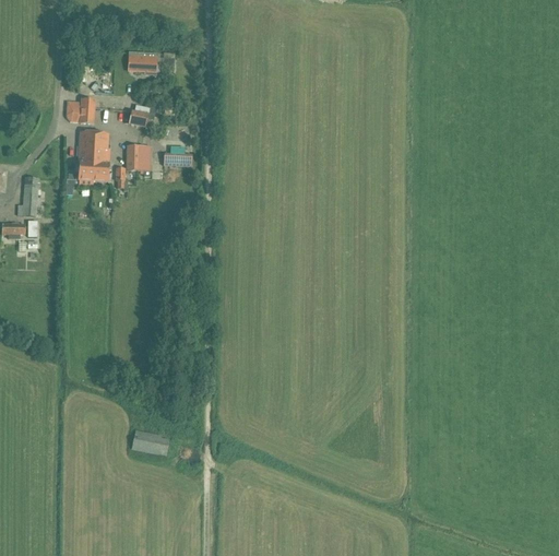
[(157,57),(129,55),(128,70),(156,72),(157,57)]
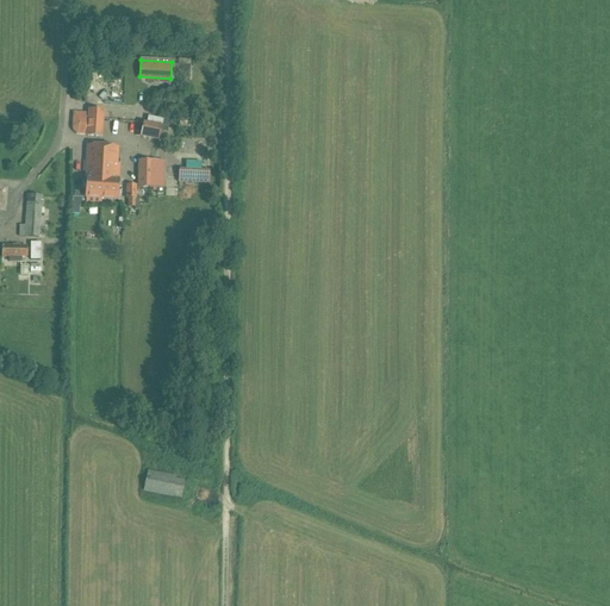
[(87,80),(88,92),(105,89),(104,77),(87,80)]
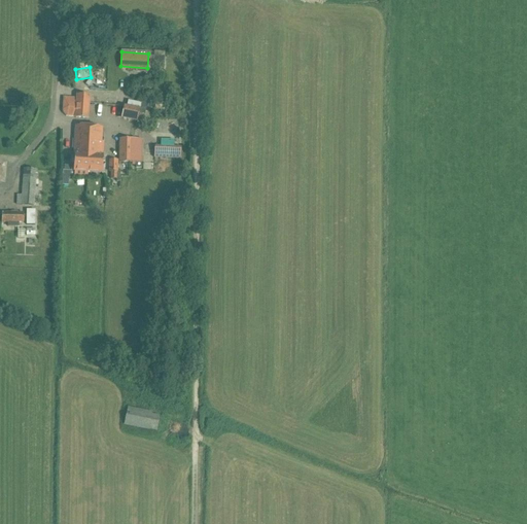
[(98,96),(114,96),(114,88),(98,88),(98,96)]
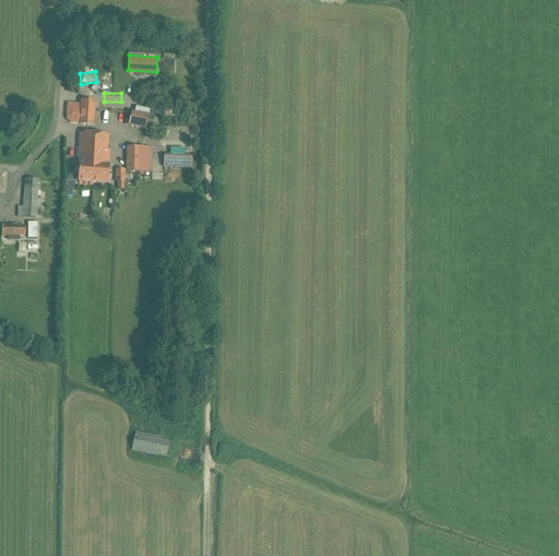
[(69,120),(70,121),(79,121),(79,122),(94,123),(95,99),(81,98),(80,102),(67,101),(66,117),(67,117),(67,118),(67,119),(68,120),(69,120)]
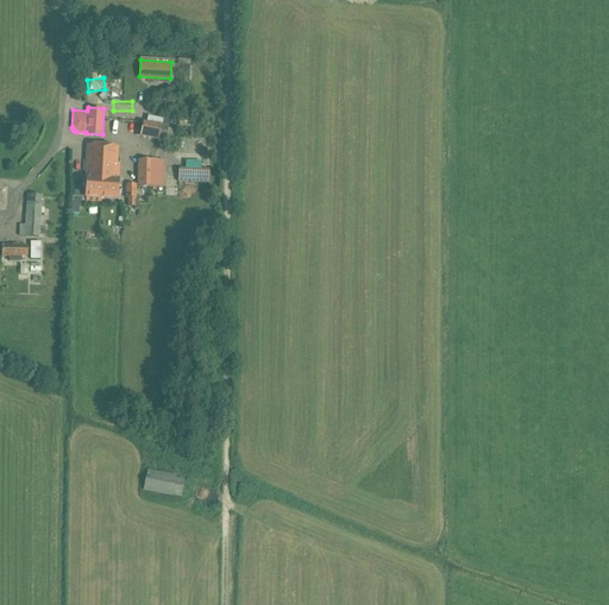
[(162,124),(161,128),(169,131),(173,117),(158,114),(158,117),(148,114),(146,120),(162,124)]
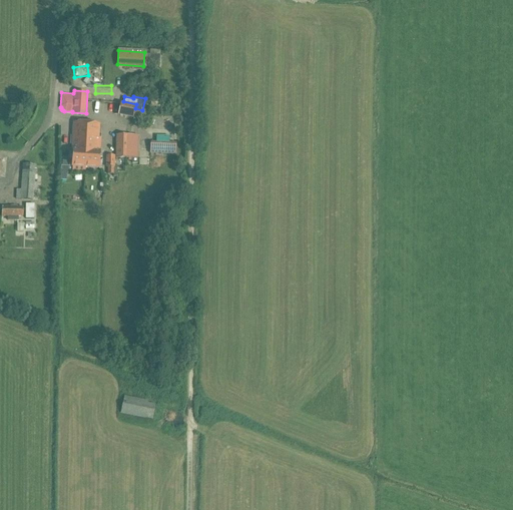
[(136,104),(123,101),(120,101),(117,113),(133,117),(135,108),(136,104)]
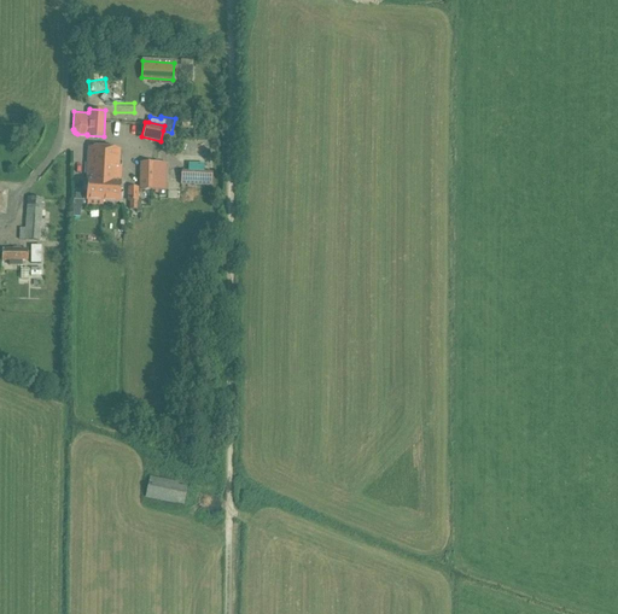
[(121,180),(117,180),(120,147),(88,146),(87,177),(86,177),(86,198),(73,198),(73,215),(79,216),(79,209),(86,205),(100,206),(101,199),(120,200),(121,180)]
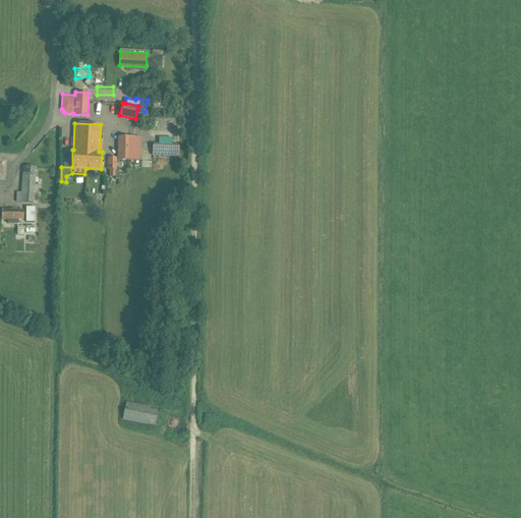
[(140,135),(118,135),(117,159),(139,159),(140,135)]
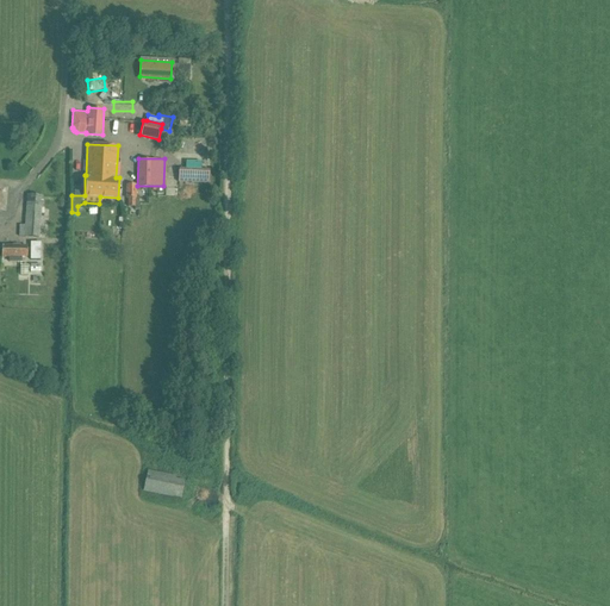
[(200,177),(201,168),(180,167),(180,176),(200,177)]
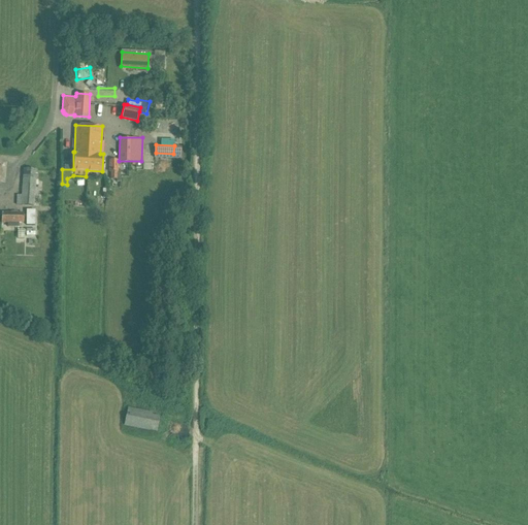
[(174,145),(173,154),(183,154),(183,145),(174,145)]
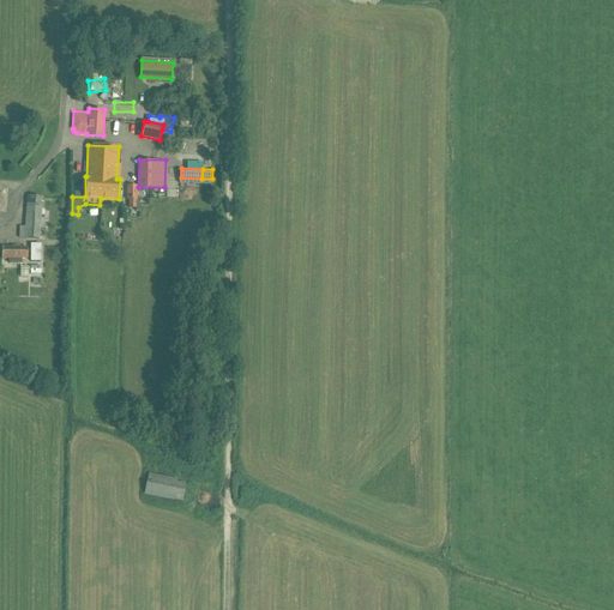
[(127,198),(128,198),(138,198),(138,197),(138,183),(127,183),(127,198)]
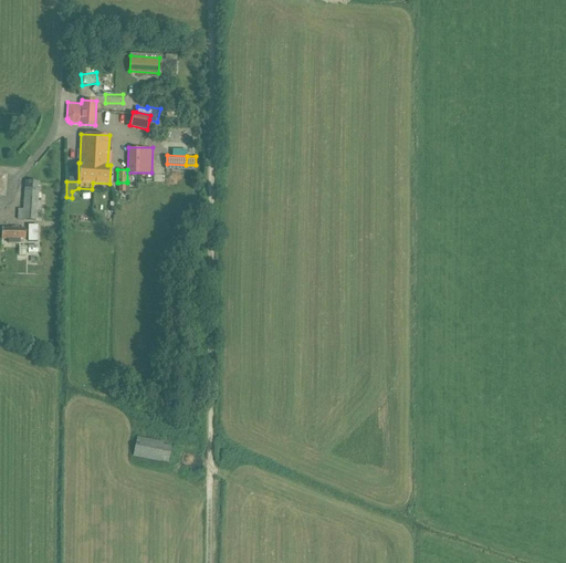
[(127,183),(118,183),(118,190),(125,190),(125,193),(129,193),(129,181),(127,181),(127,183)]
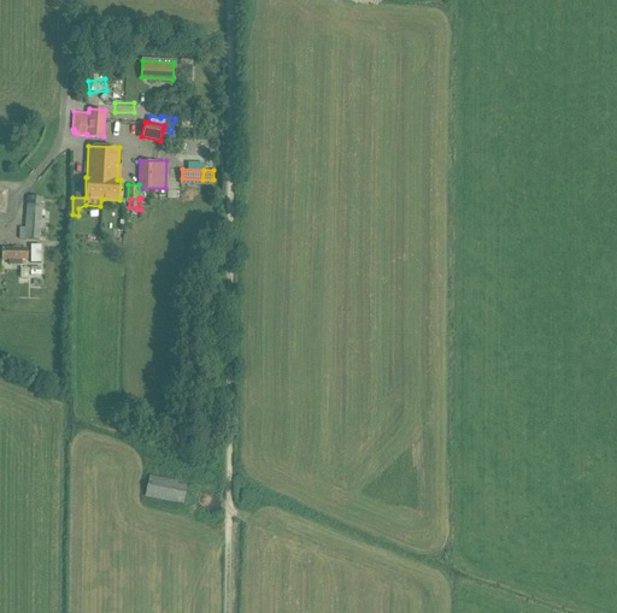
[(42,202),(28,201),(25,225),(19,225),(19,237),(40,239),(42,202)]
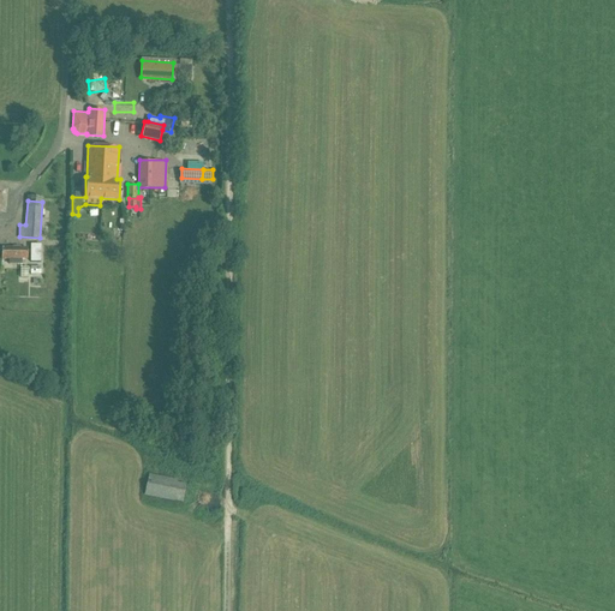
[(42,243),(31,243),(31,259),(41,261),(42,243)]
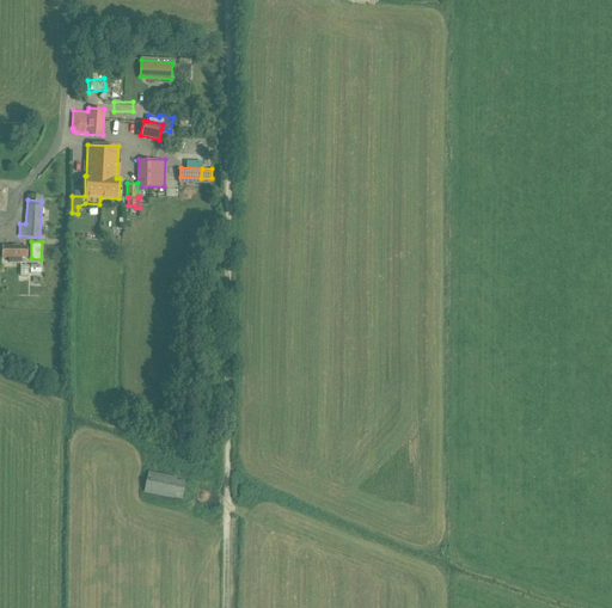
[(26,245),(1,245),(1,257),(10,257),(10,260),(22,260),(22,257),(26,257),(26,245)]
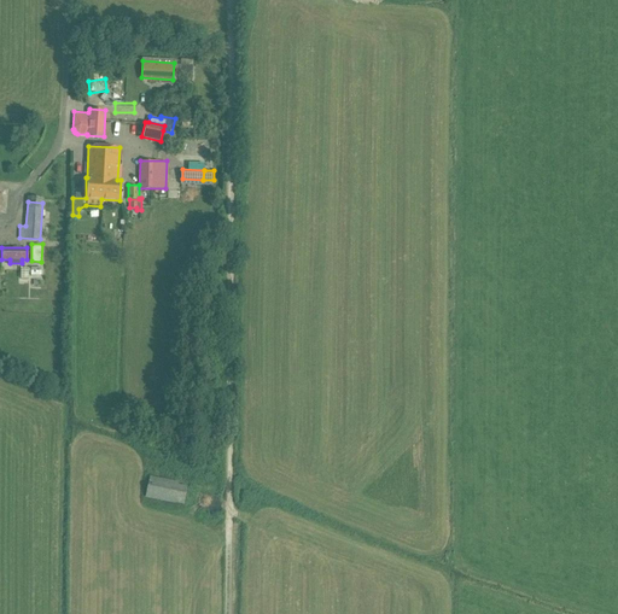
[(179,480),(149,474),(145,496),(184,503),(187,485),(179,484),(179,480)]
